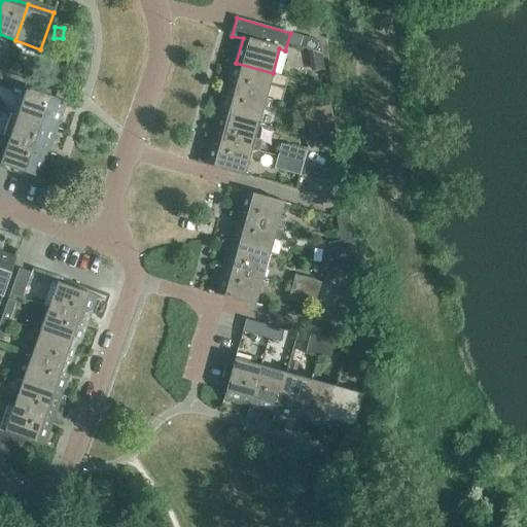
[(319,40),(301,36),(297,46),(321,53),(319,40)]
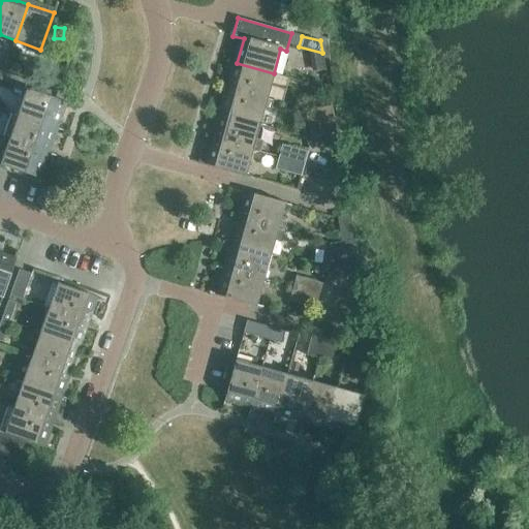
[(274,73),(237,63),(229,89),(267,98),(274,73)]
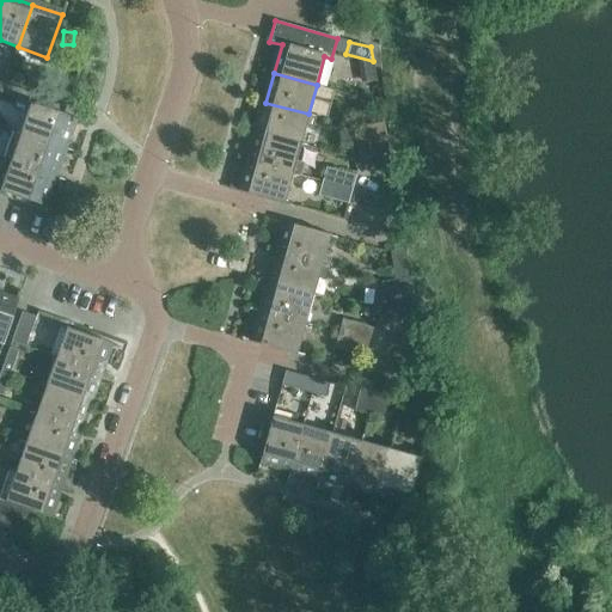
[(28,92),(6,84),(2,93),(24,101),(28,92)]
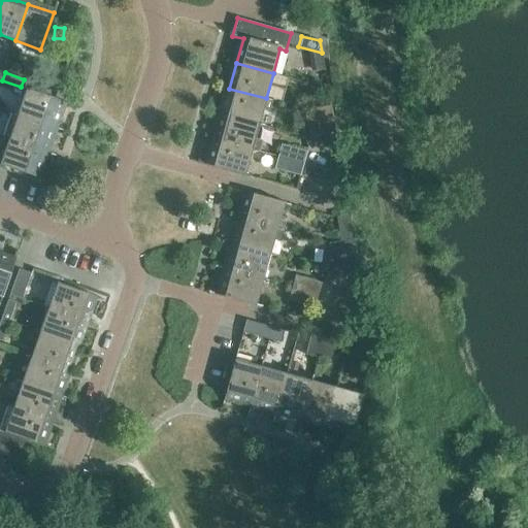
[(26,89),(18,114),(54,127),(63,101),(26,89)]
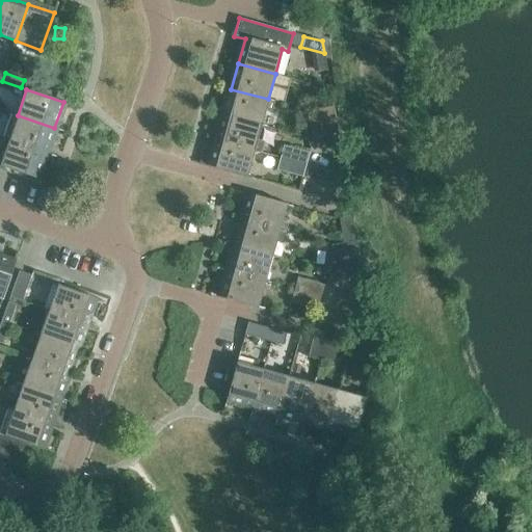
[(268,99),(231,89),(223,114),(261,125),(268,99)]
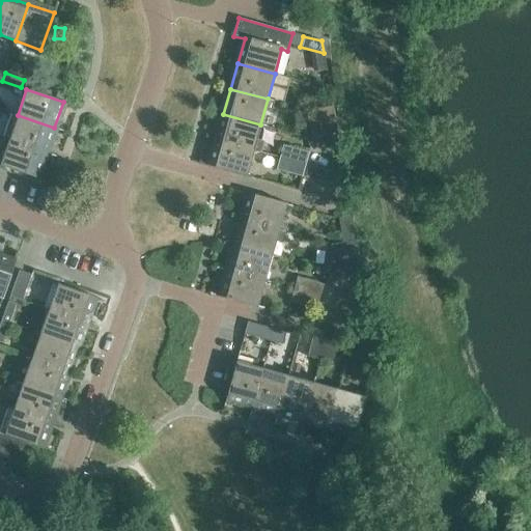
[(337,133),(332,106),(320,108),(325,135),(337,133)]
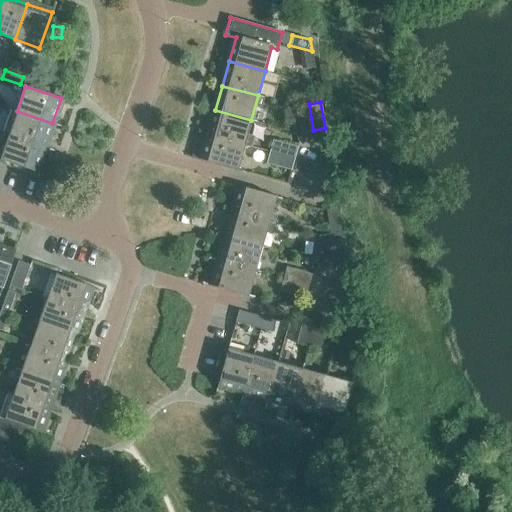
[(313,130),(309,104),(296,106),(300,132),(313,130)]
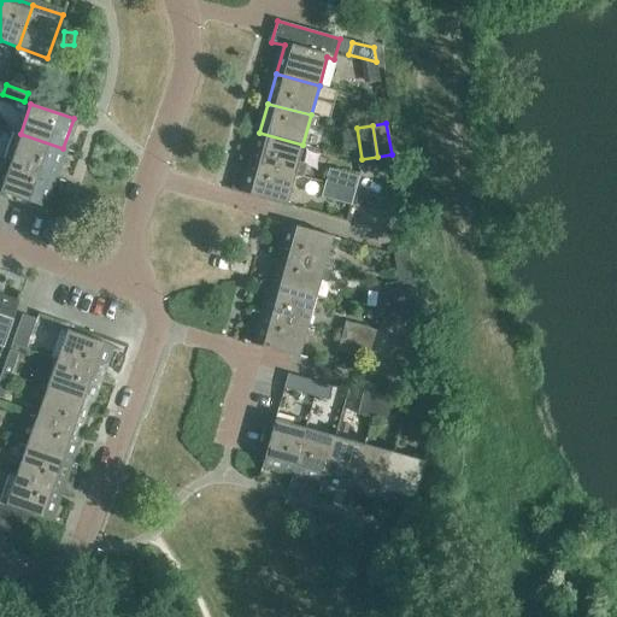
[(303,145),(259,133),(251,162),(294,174),(303,145)]
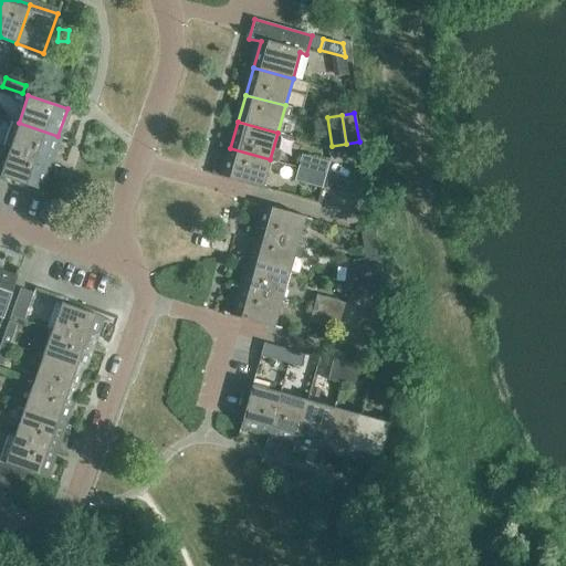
[(48,163),(58,136),(19,123),(9,149),(48,163)]
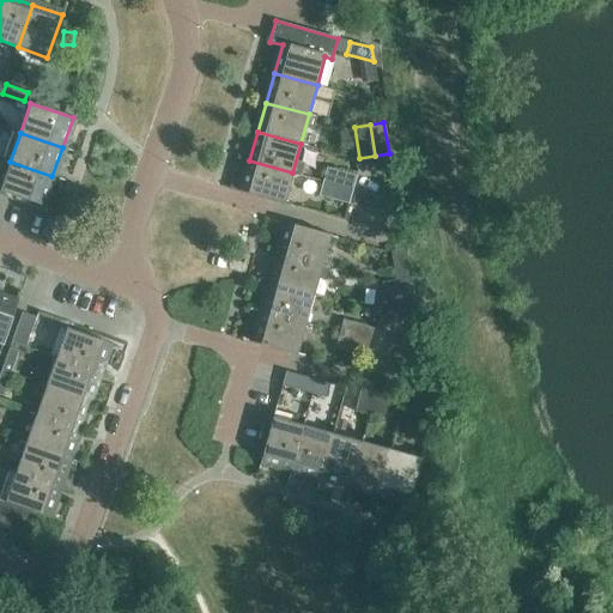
[(292,173),(249,161),(241,190),(284,202),(292,173)]
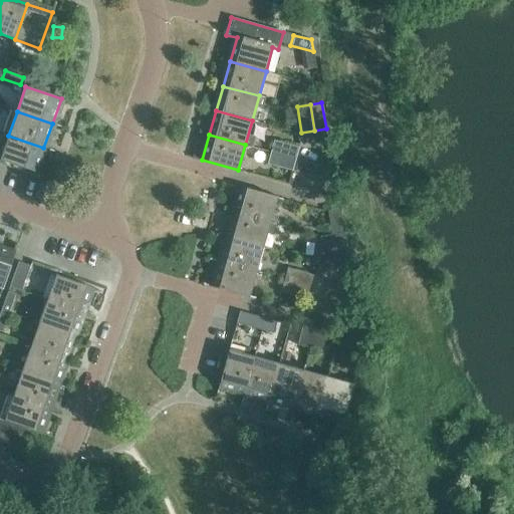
[(0,160),(35,173),(43,148),(8,136),(0,158),(0,160)]
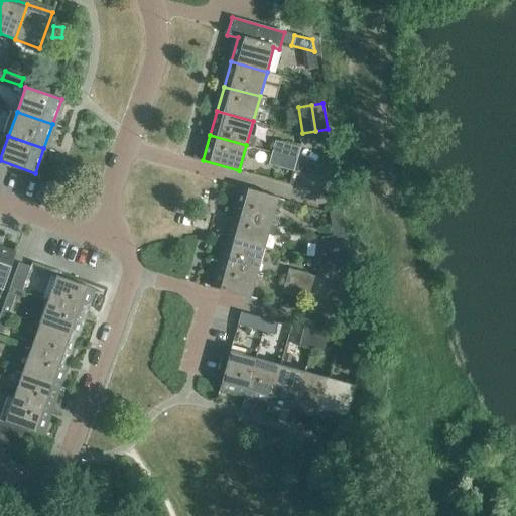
[(274,141),(271,152),(296,160),(299,148),(274,141)]
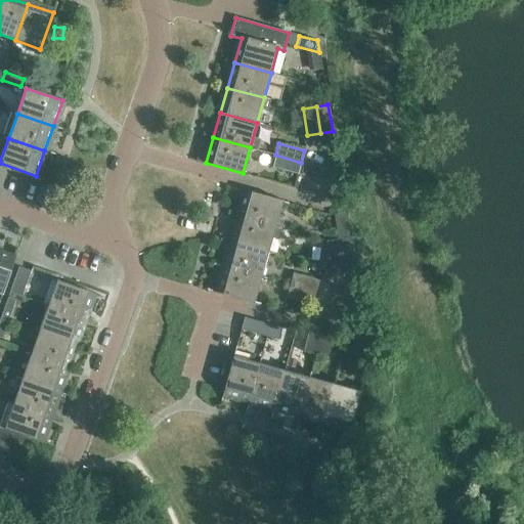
[(301,163),(275,155),(272,168),(298,175),(301,163)]
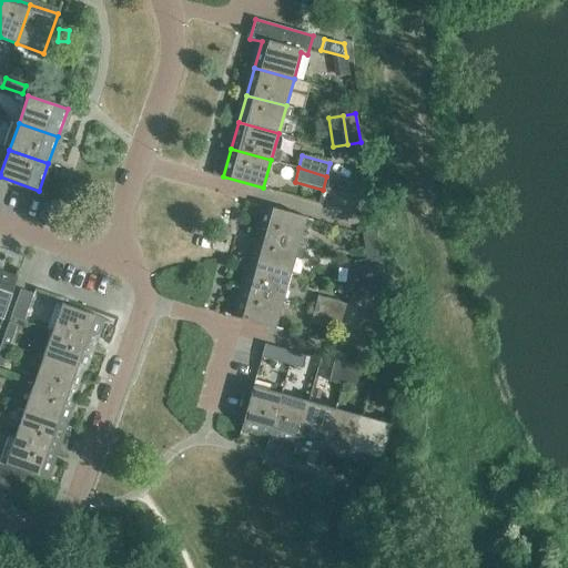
[(266,206),(257,235),(304,247),(307,237),(300,235),(305,217),(266,206)]
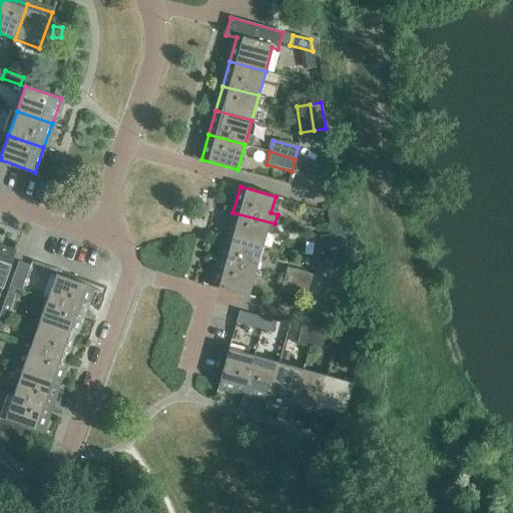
[(339,206),(327,209),(331,234),(343,232),(339,206)]
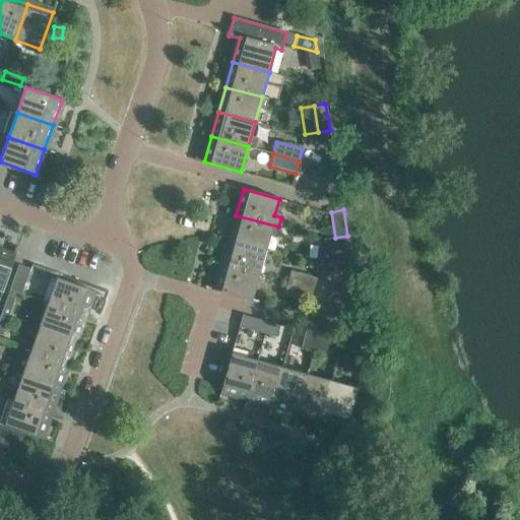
[(236,215),(230,240),(265,250),(269,236),(275,238),(278,226),(236,215)]
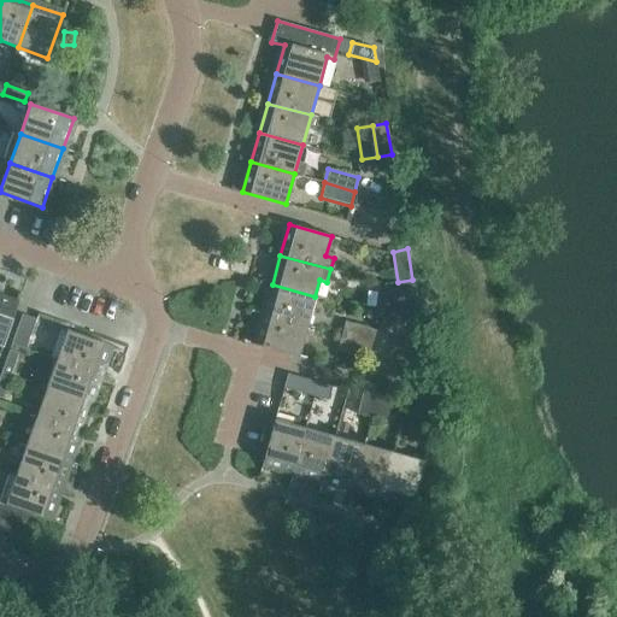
[(403,313),(418,310),(412,280),(398,282),(403,313)]
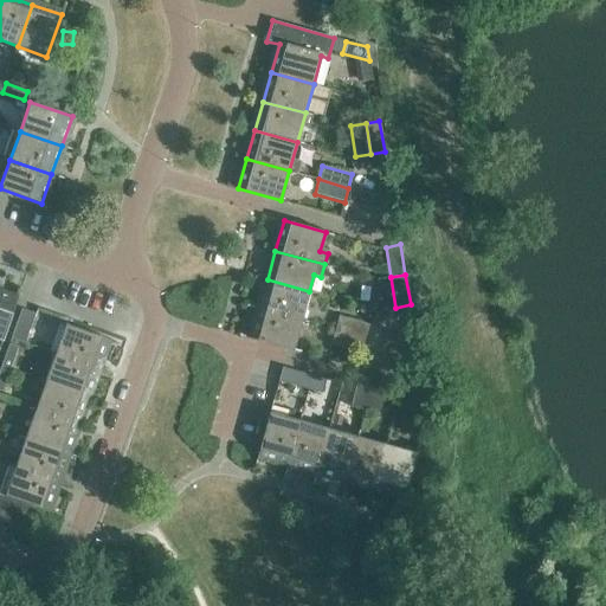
[(376,279),(382,310),(395,308),(391,277),(376,279)]
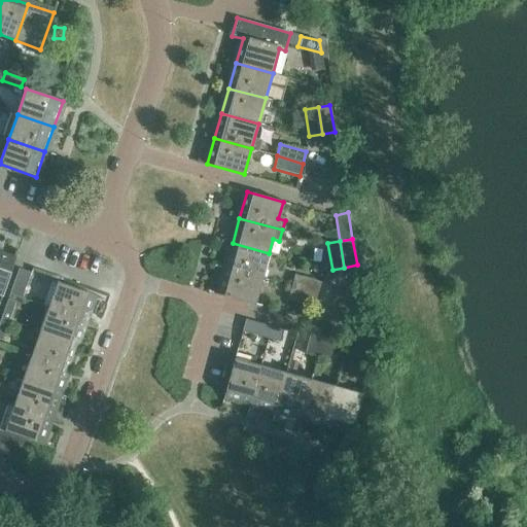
[(233,243),(225,269),(261,278),(269,253),(233,243)]
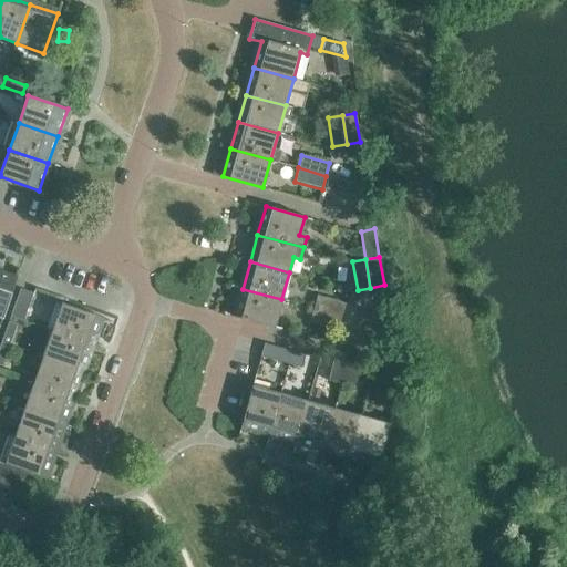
[(0,275),(0,318),(1,319),(16,280),(0,275)]
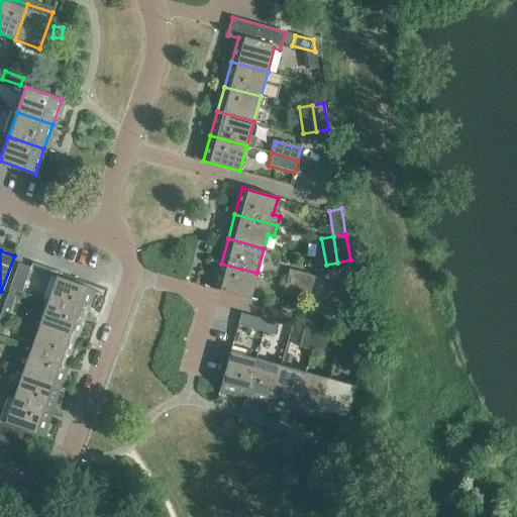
[(29,267),(18,263),(9,288),(21,292),(29,267)]
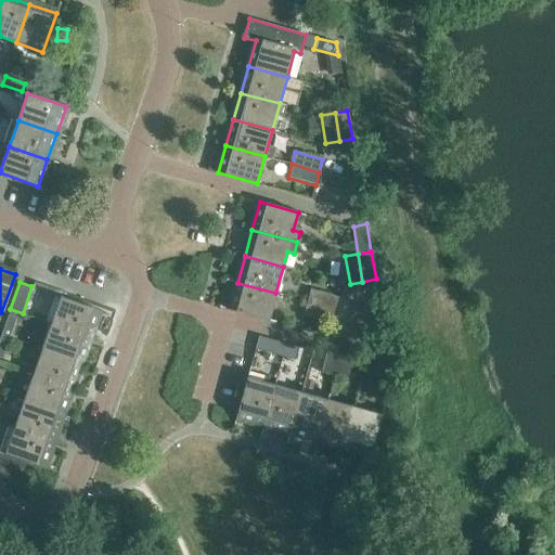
[(275,293),(237,283),(230,309),(268,320),(275,293)]
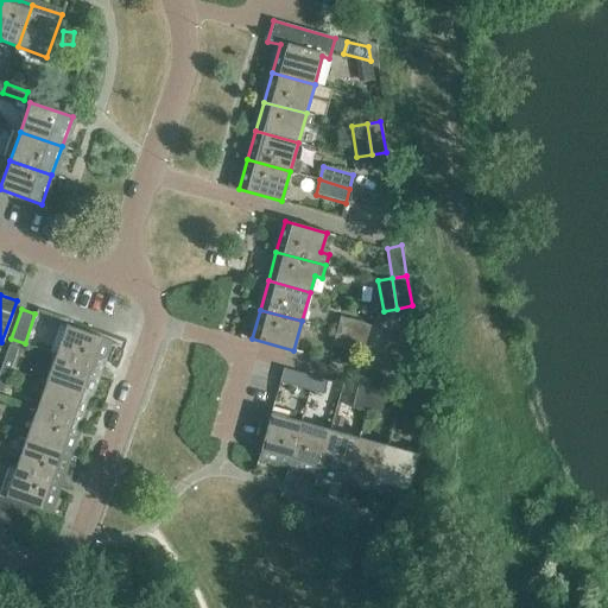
[(340,318),(336,330),(366,340),(369,327),(340,318)]
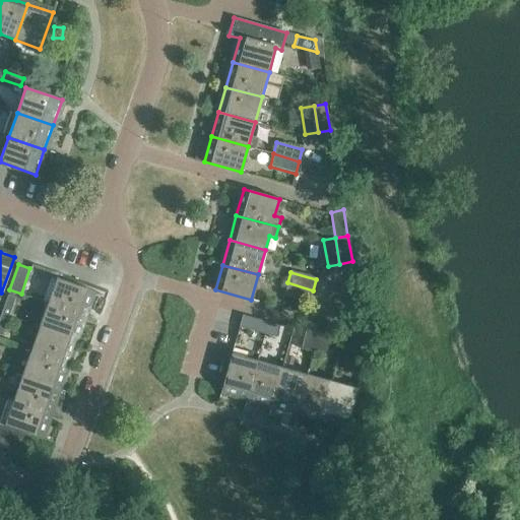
[(56,278),(47,303),(82,316),(91,290),(56,278)]
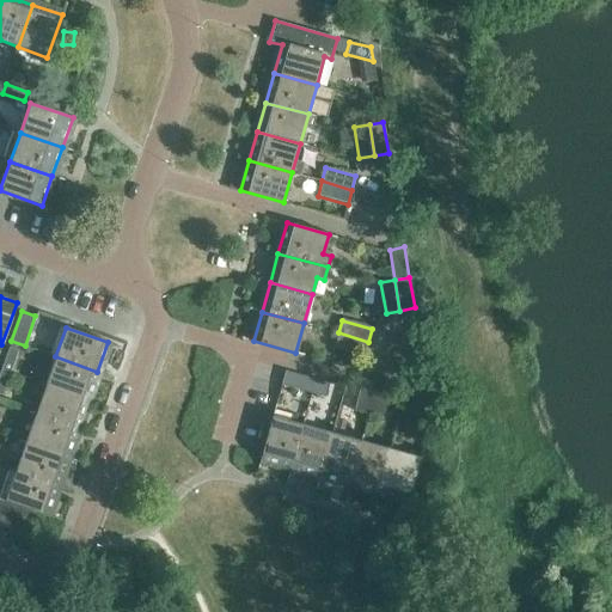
[(368,342),(338,332),(335,348),(365,356),(368,342)]
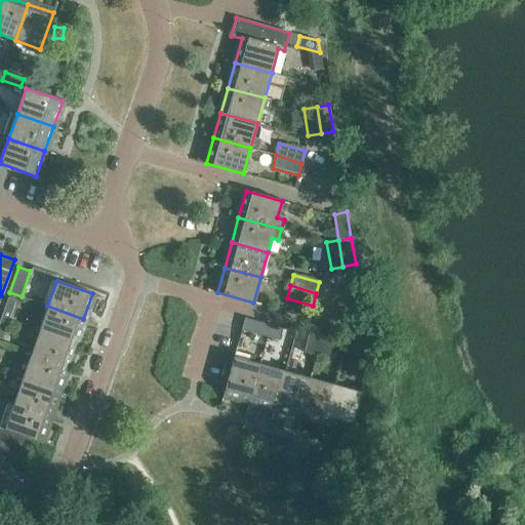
[(1,317),(8,320),(14,301),(7,298),(1,317)]
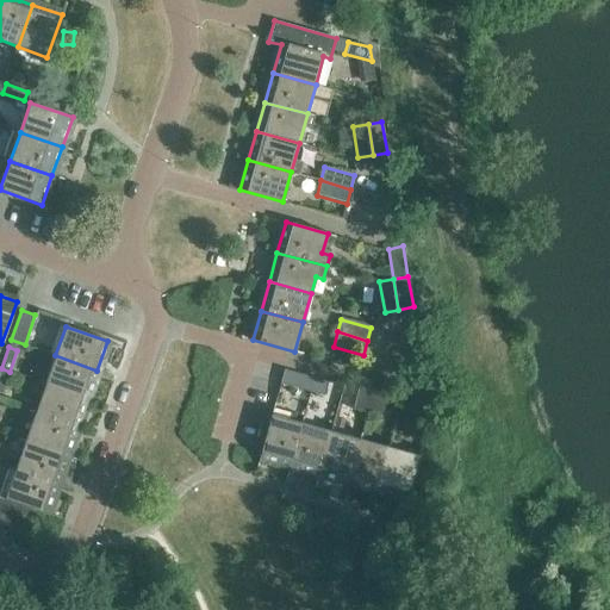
[(55,355),(45,384),(87,399),(97,371),(55,355)]
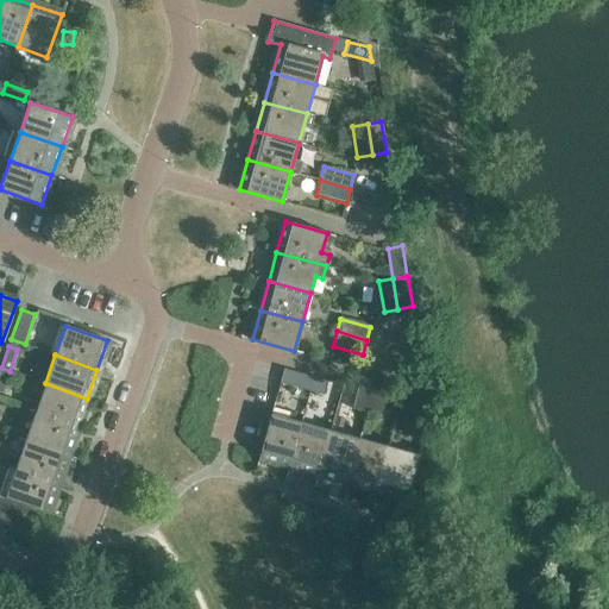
[(280,383),(309,391),(313,377),(284,369),(280,383)]
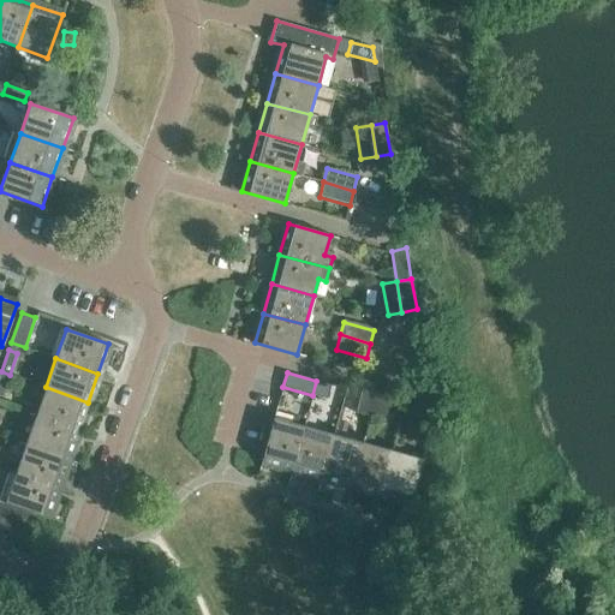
[(316,381),(312,395),(327,400),(330,386),(316,381)]
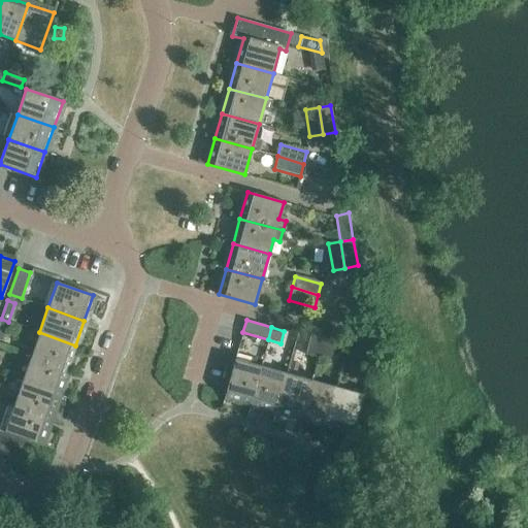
[(305,354),(317,357),(324,331),(311,328),(305,354)]
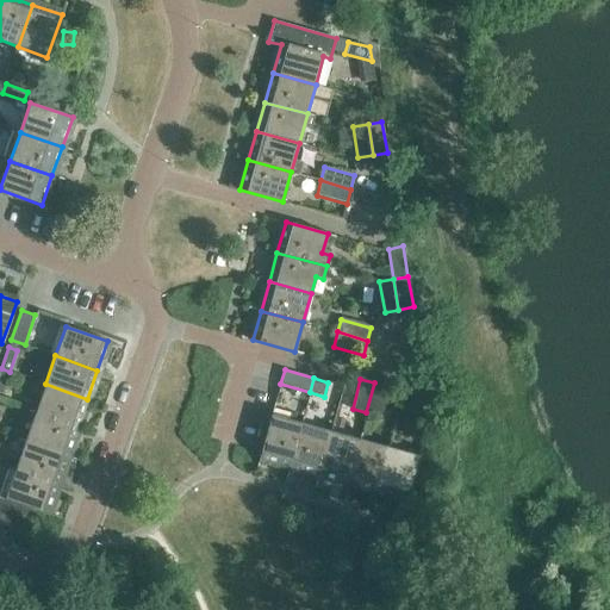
[(431,411),(425,381),(412,384),(417,414),(431,411)]
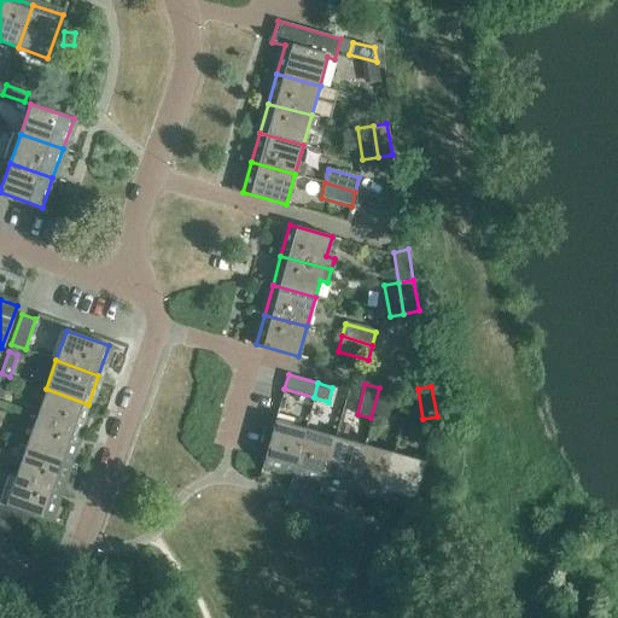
[(379,388),(371,418),(385,421),(394,391),(379,388)]
